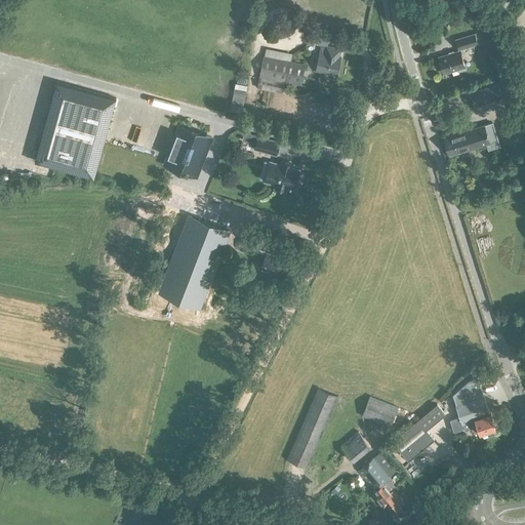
[(475,33),(455,39),(458,49),(478,44),(475,33)]
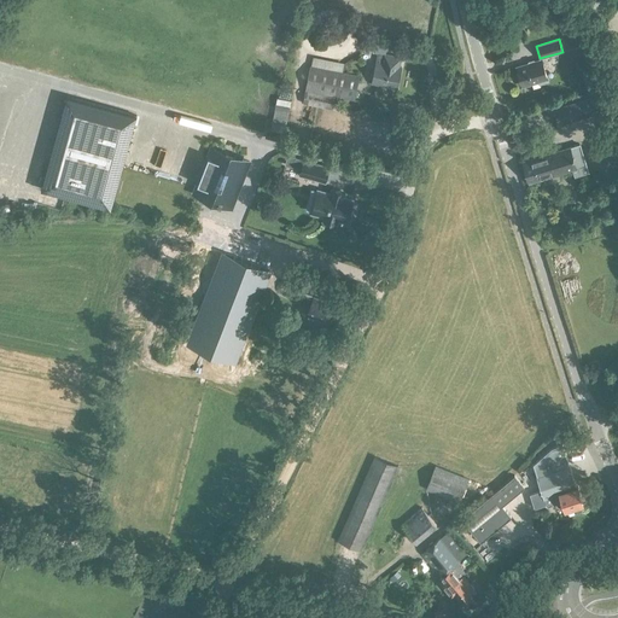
[(596,46),(587,50),(589,58),(599,54),(596,46)]
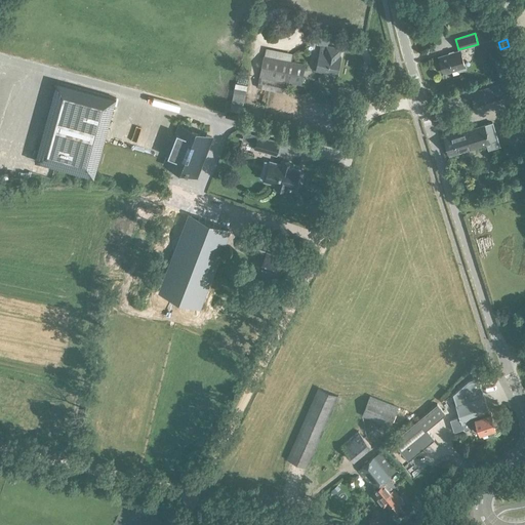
[(519,61),(524,58),(524,42),(515,45),(519,61)]
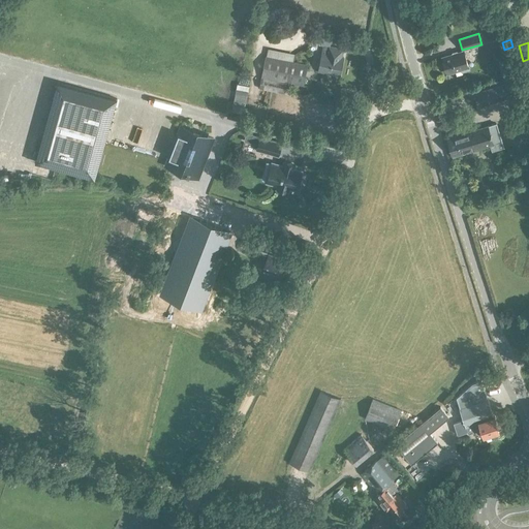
[(267,47),(265,54),(291,59),(292,52),(267,47)]
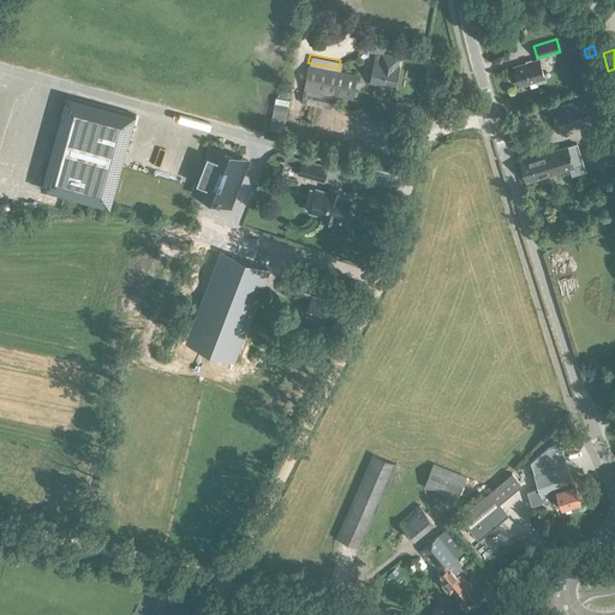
[(370,83),(395,88),(400,67),(398,66),(399,58),(382,54),(381,63),(375,61),(370,83)]
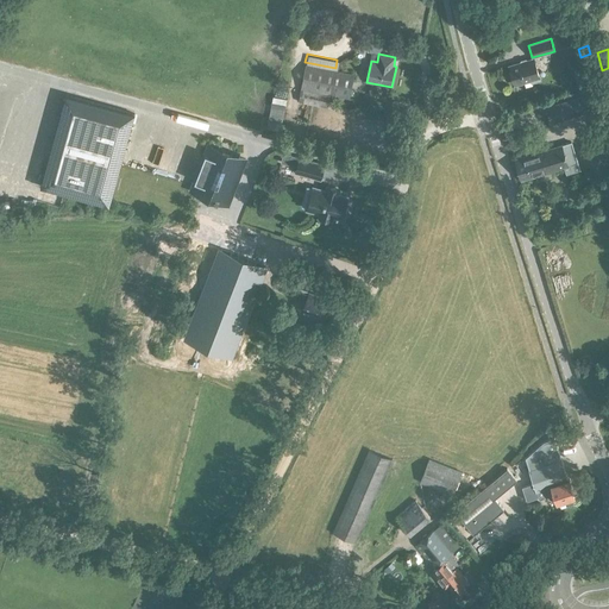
[(509,67),(515,85),(539,77),(534,60),(509,67)]
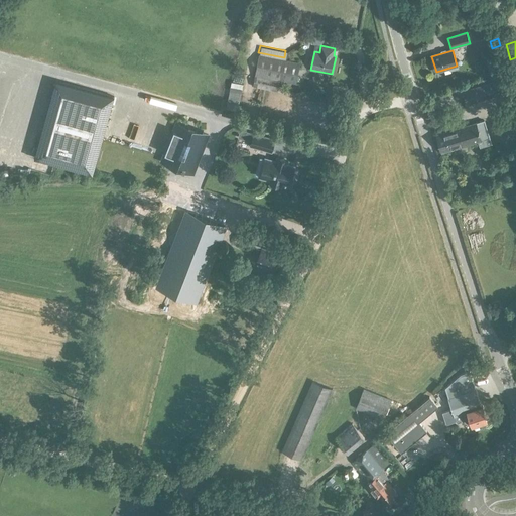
[(255,75),(263,77),(279,80),(295,83),(299,62),(259,54),(255,75)]
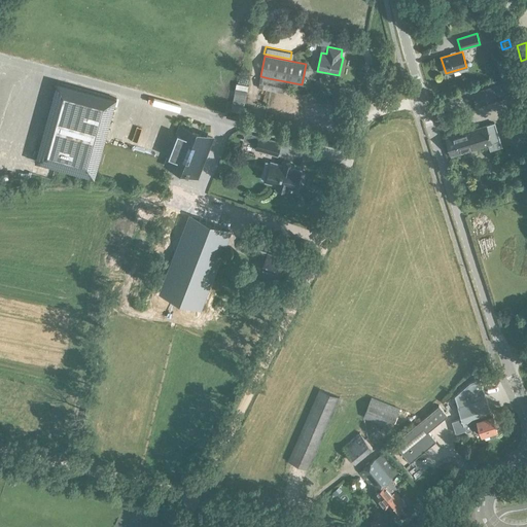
[(269,78),(267,90),(283,93),(285,81),(269,78)]
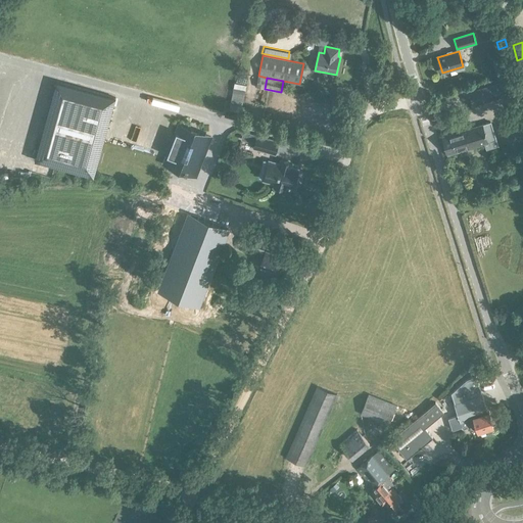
[(94,176),(115,97),(57,81),(36,160),(94,176)]
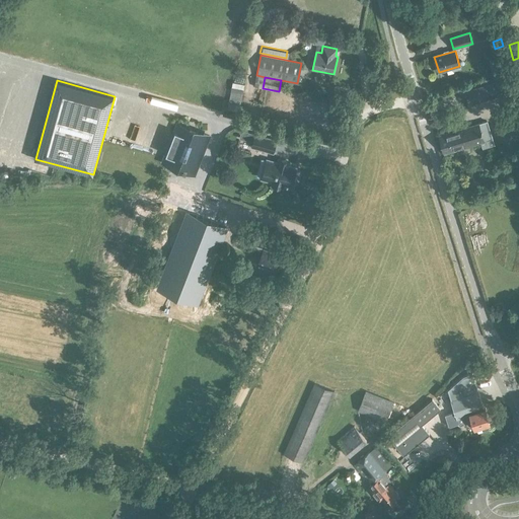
[(498,81),(467,90),(472,105),(502,96),(498,81)]
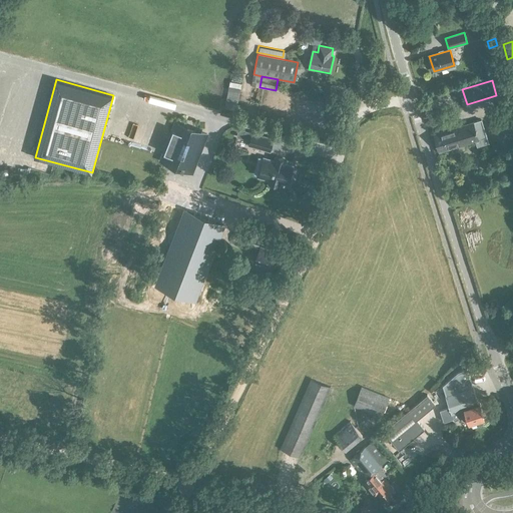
[(236,104),(237,87),(226,86),(225,103),(236,104)]
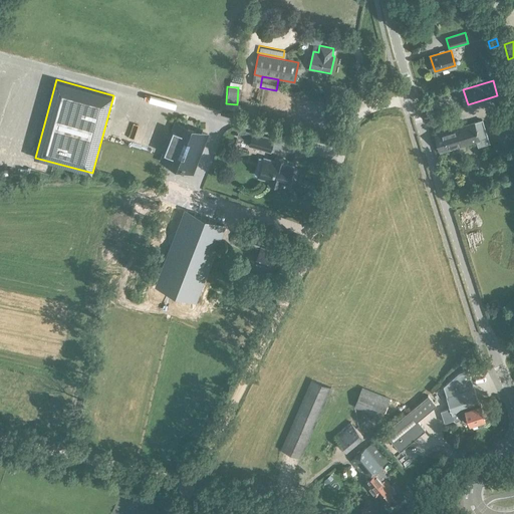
[(494,135),(507,131),(501,113),(489,117),(494,135)]
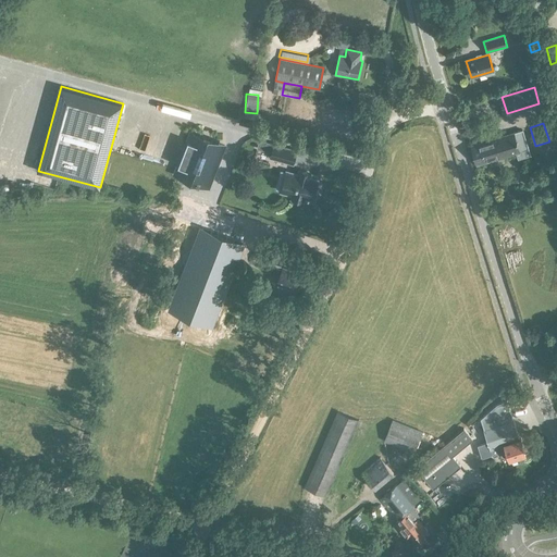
[(556,127),(546,131),(552,148),(556,146),(556,127)]
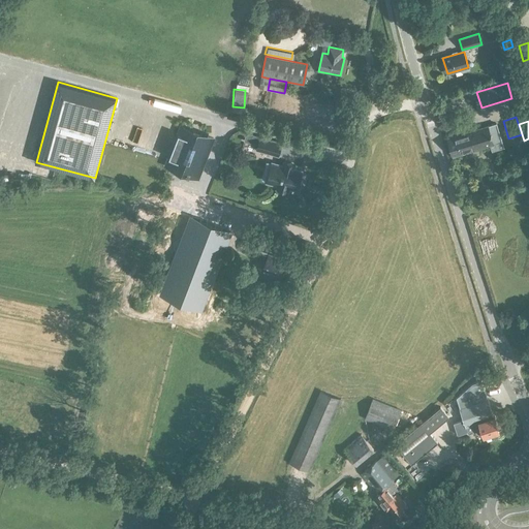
[(497,123),(488,126),(448,138),(454,156),(490,145),(492,151),(504,147),(502,142),(502,141),(497,123)]
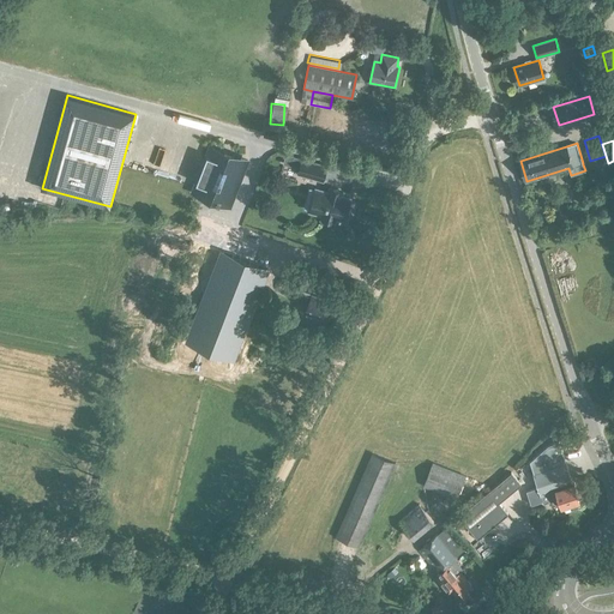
[(211,146),(193,191),(230,205),(235,192),(222,186),(229,169),(242,174),(247,161),(234,155),(233,158),(223,155),(224,151),(211,146)]
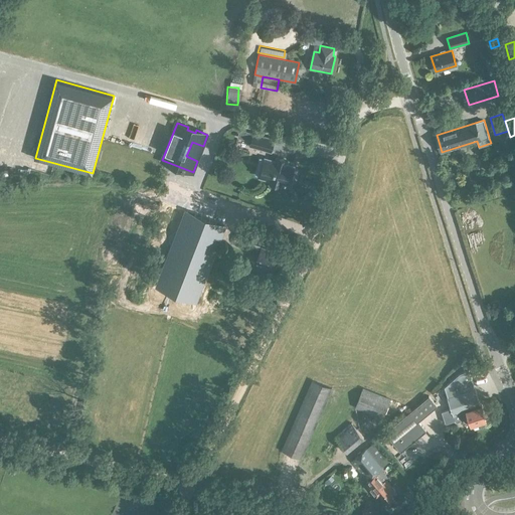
[(253,134),(250,146),(271,152),(275,140),(253,134)]
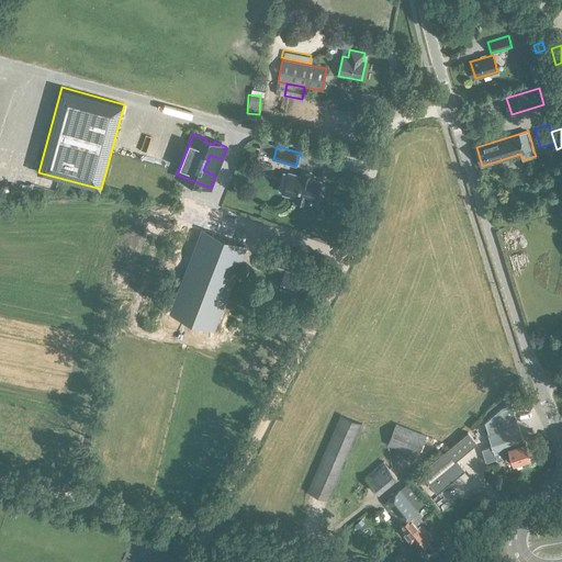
[(282,191),(282,192),(296,195),(294,200),(306,203),(307,199),(315,201),(316,198),(318,195),(321,194),(322,191),(321,189),(319,187),(321,182),(313,180),(314,175),(302,171),(301,177),(288,172),(282,191)]
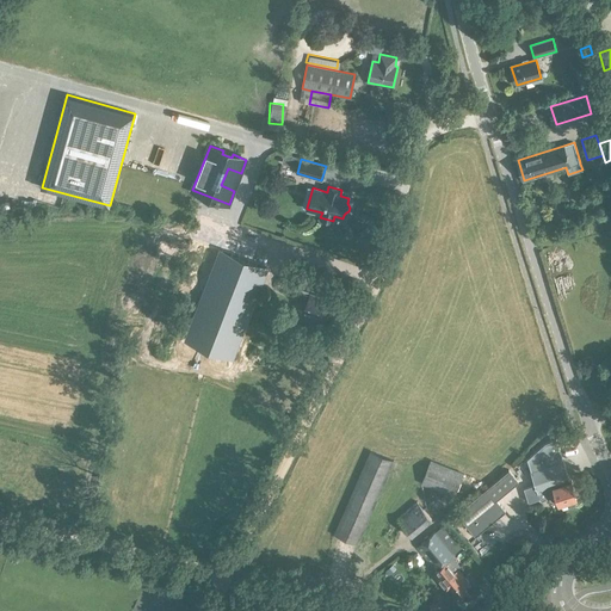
[(263,266),(218,248),(183,337),(227,355),(263,266)]
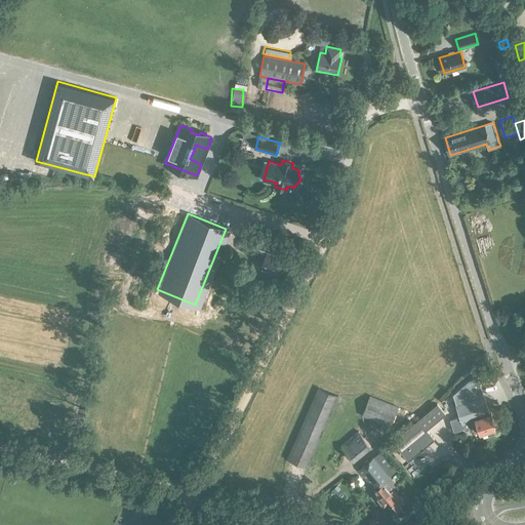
[(256,251),(254,256),(264,260),(260,266),(278,273),(279,272),(280,272),(282,267),(281,266),(284,259),(267,252),(267,251),(258,247),(256,251)]
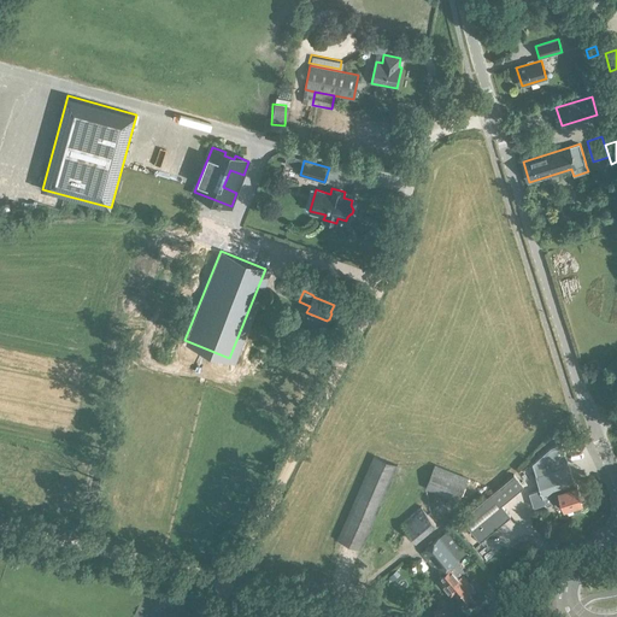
[(580,494),(577,486),(576,486),(569,464),(569,465),(562,444),(551,447),(533,464),(536,476),(544,498),(546,506),(562,501),(564,511),(575,509),(574,506),(582,503),(582,501),(585,500),(586,499),(586,497),(585,495),(582,494),(580,494)]
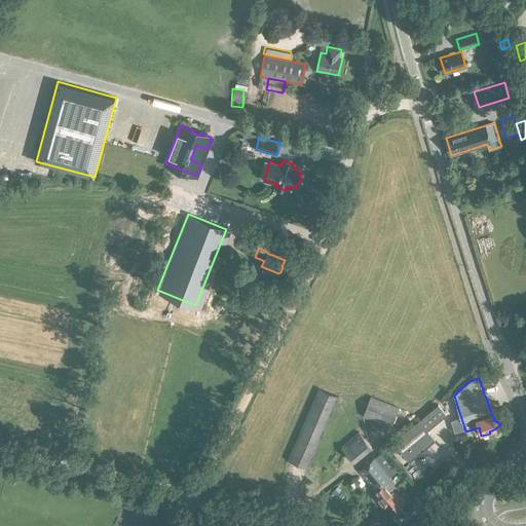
[(288,460),(308,470),(340,397),(318,388),(288,460)]
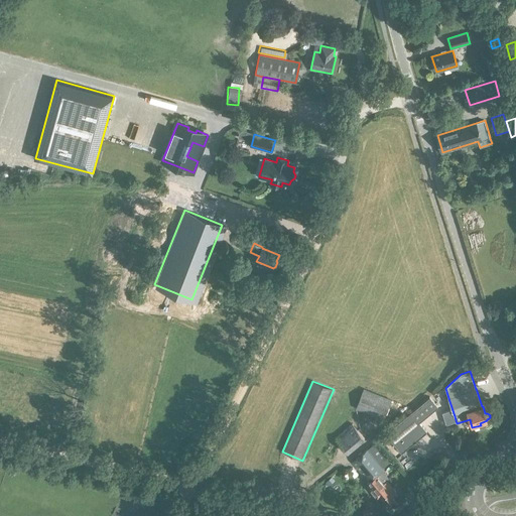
[(356,408),(384,419),(392,399),(364,388),(356,408)]
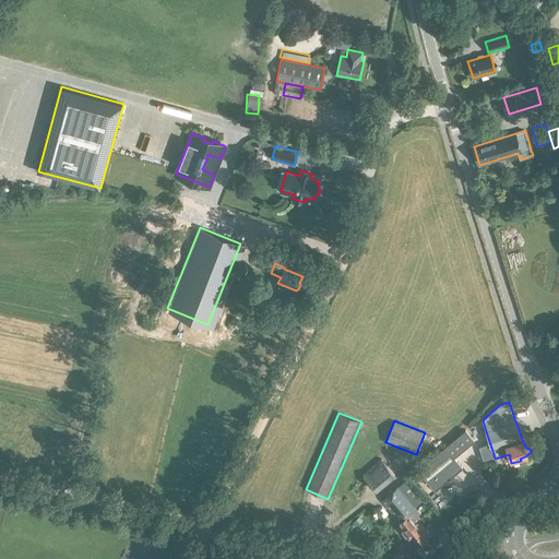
[(465,430),(445,447),(454,458),(474,441),(465,430)]
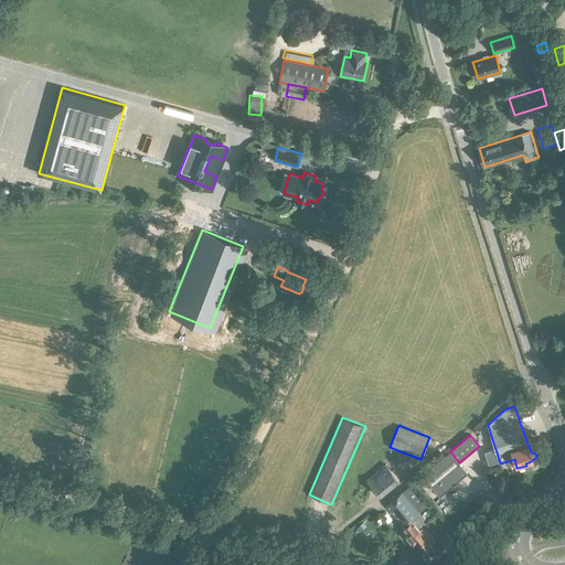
[(450,451),(423,473),(440,494),(467,472),(459,462),(450,451)]
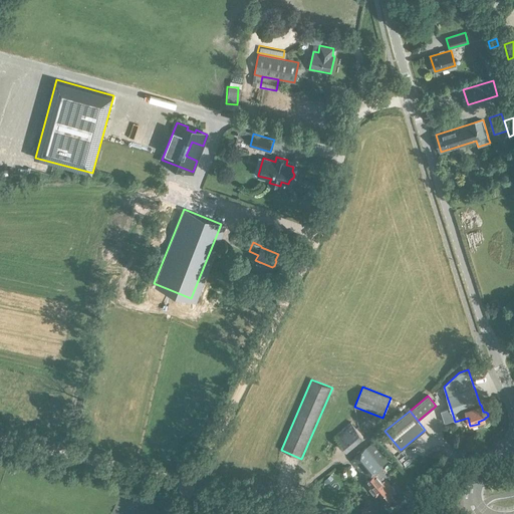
[(471,441),(478,440),(476,432),(469,434),(471,441)]
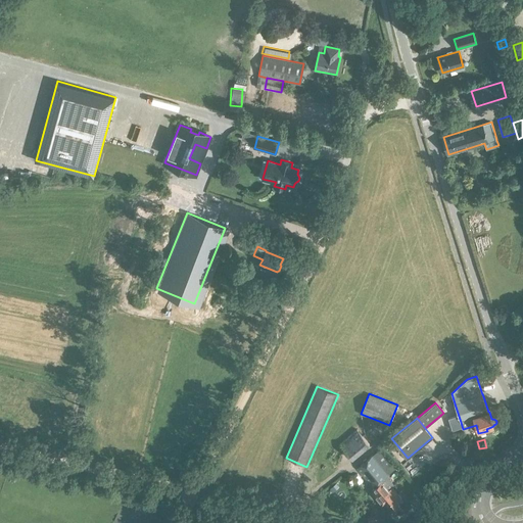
[(374,455),(357,468),(373,487),(381,480),(389,473),(374,455)]
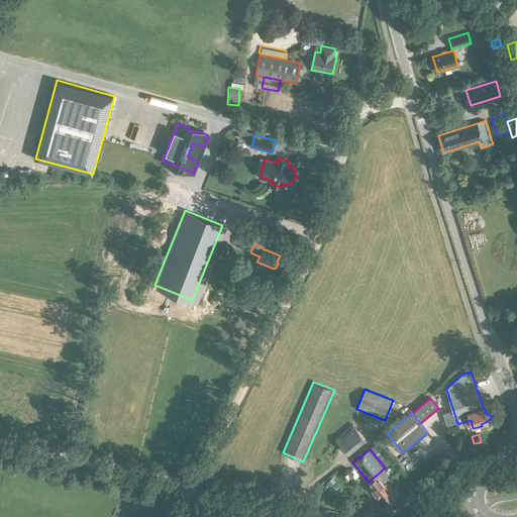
[(381,473),(385,479),(390,476),(386,469),(381,473)]
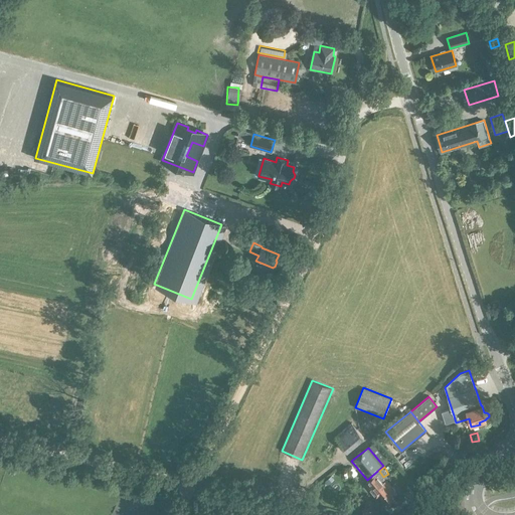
[(368,484),(366,486),(376,498),(380,495),(385,502),(396,493),(386,480),(383,482),(380,479),(375,473),(367,480),(368,480),(366,482),(368,484)]
